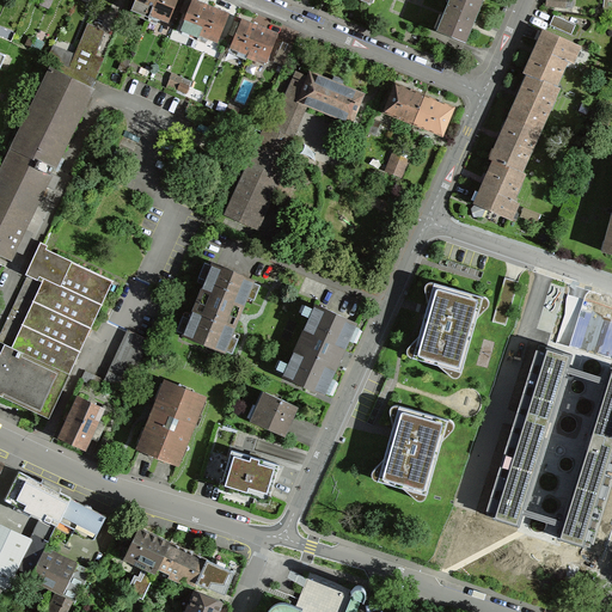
[(133,0),(129,10),(148,18),(155,0),(133,0)]
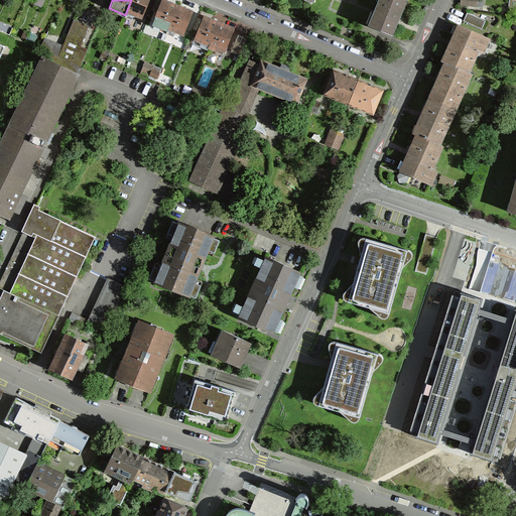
[(131,0),(125,15),(141,21),(149,0),(131,0)]
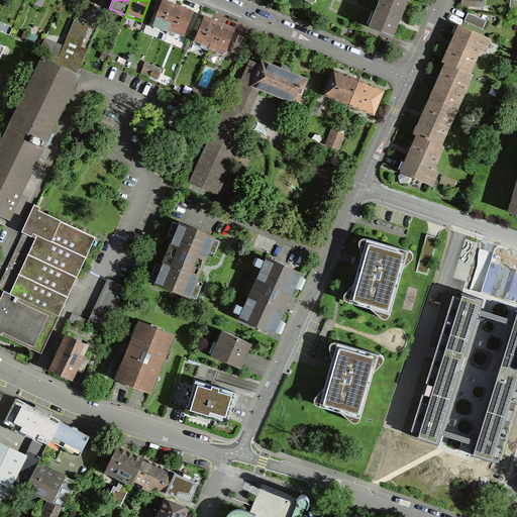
[(178,1),(175,0),(161,0),(151,26),(166,32),(178,1)]
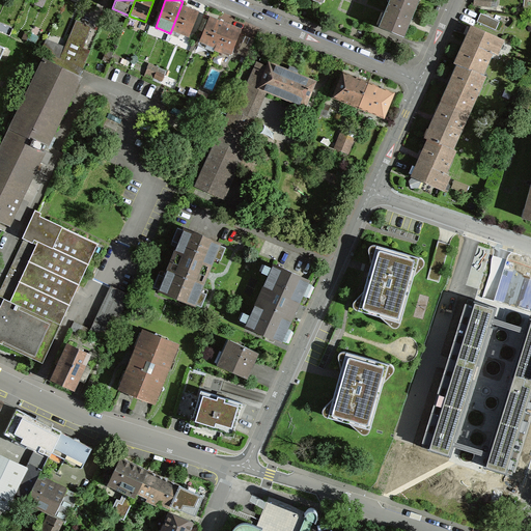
[(421,0),(389,0),(379,25),(406,36),(421,0)]
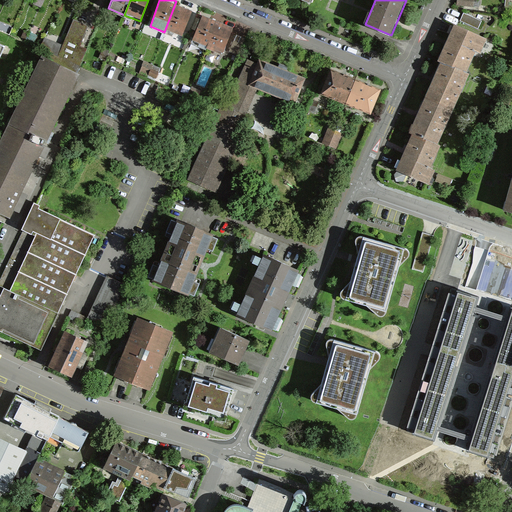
[(176,1),(164,32),(181,38),(193,7),(176,1)]
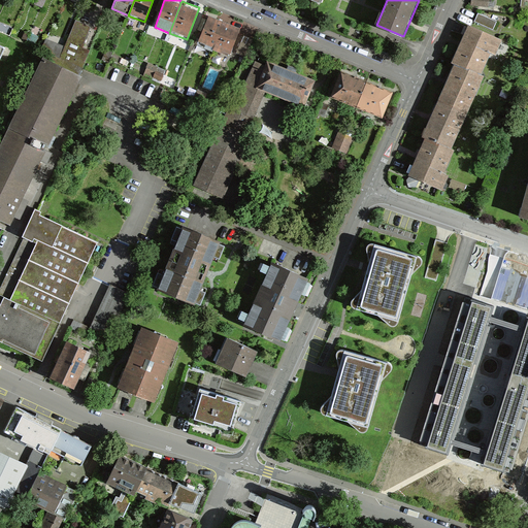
[(240,24),(207,11),(195,39),(228,52),(240,24)]
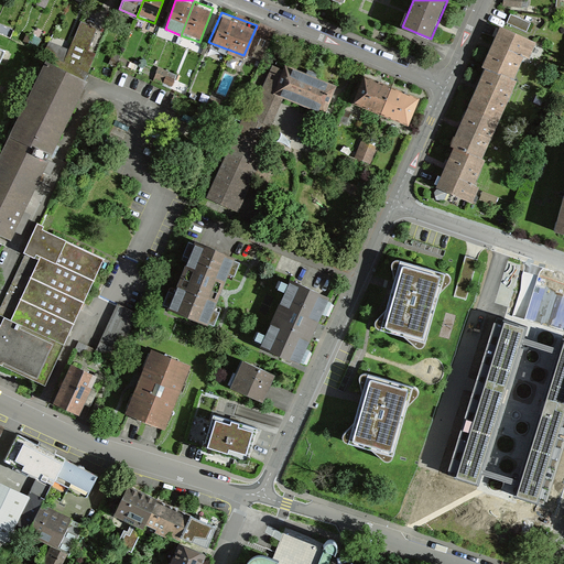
[(530,22),(510,13),(507,23),(525,31),(530,22)]
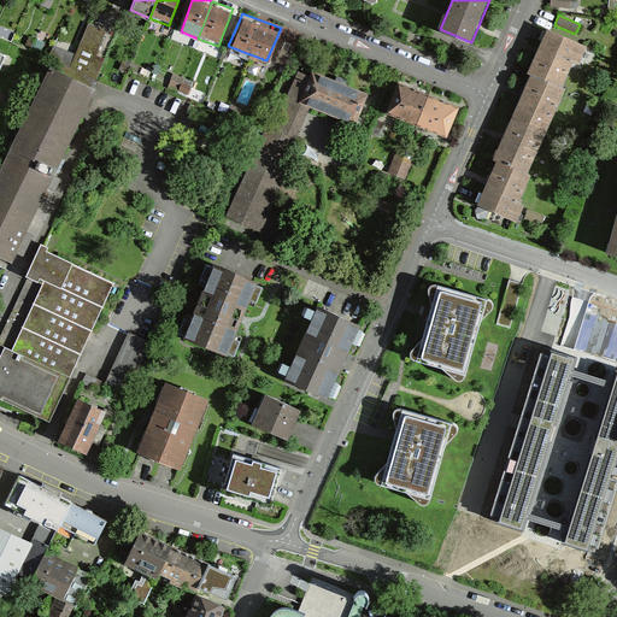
[(105,29),(89,23),(71,65),(87,72),(105,29)]
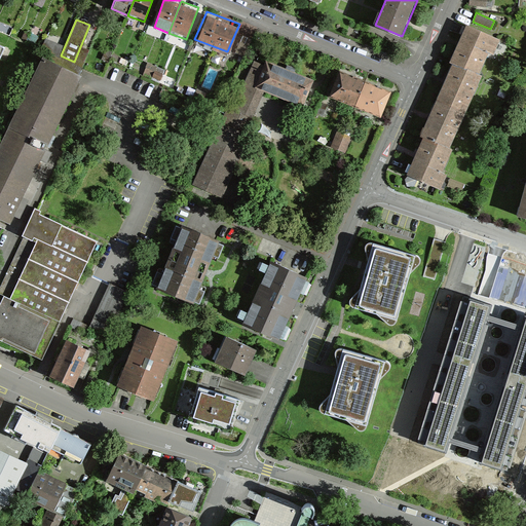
[(498,36),(467,24),(452,62),(483,74),(498,36)]
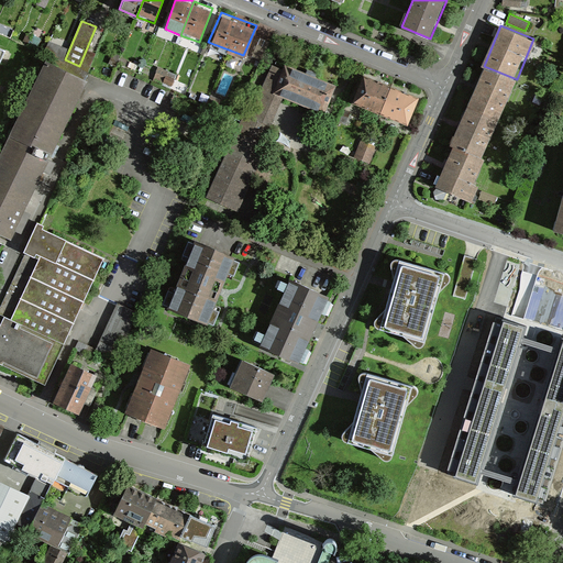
[(66,48),(50,41),(45,52),(62,58),(66,48)]
